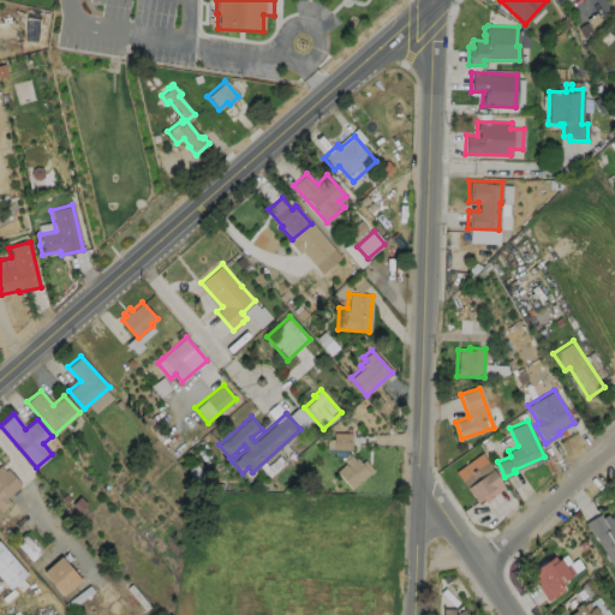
[(352,435),(327,435),(327,449),(352,449),(352,435)]
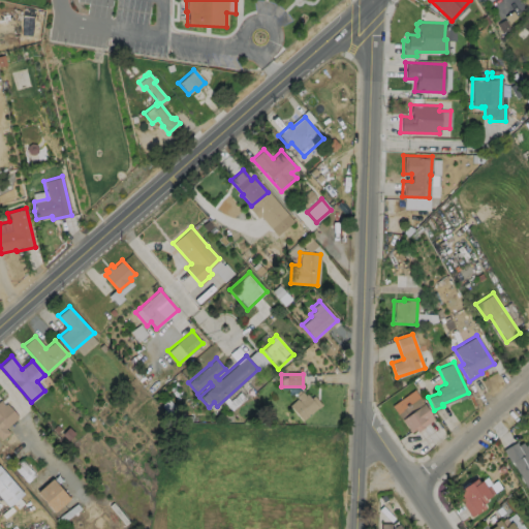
[(424,427),(416,432),(414,429),(410,432),(391,405),(413,389),(423,402),(422,403),(433,418),(423,426),(424,427)]
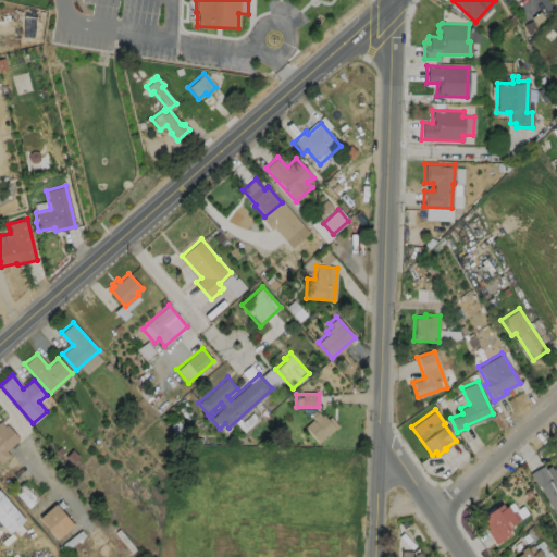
[(336,428),(321,410),(304,425),(319,443),(336,428)]
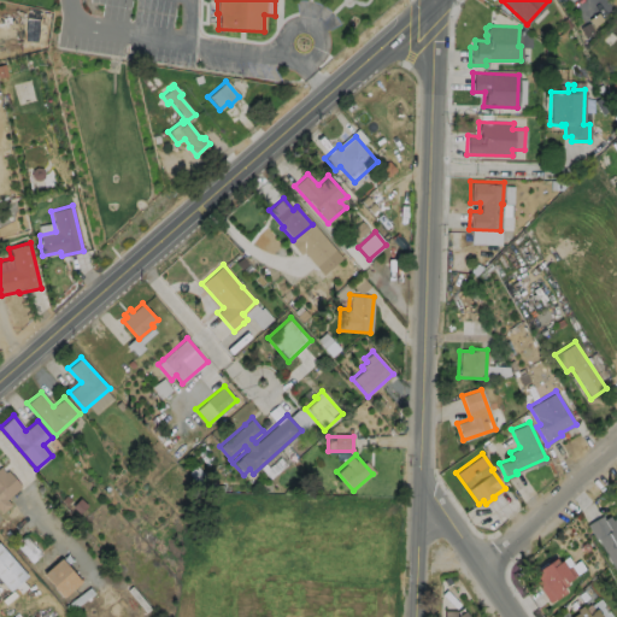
[(0,468),(5,472),(7,470),(21,486),(6,499),(11,504),(1,512),(0,510),(0,468)]
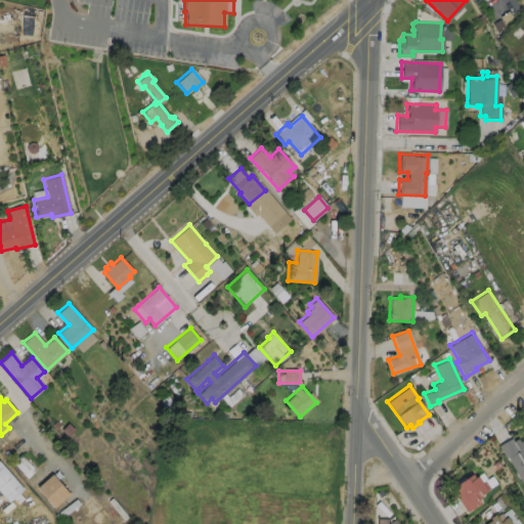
[(511,437),(512,440),(516,438),(518,441),(522,439),(523,442),(523,482),(521,484),(506,457),(505,459),(497,445),(511,437)]
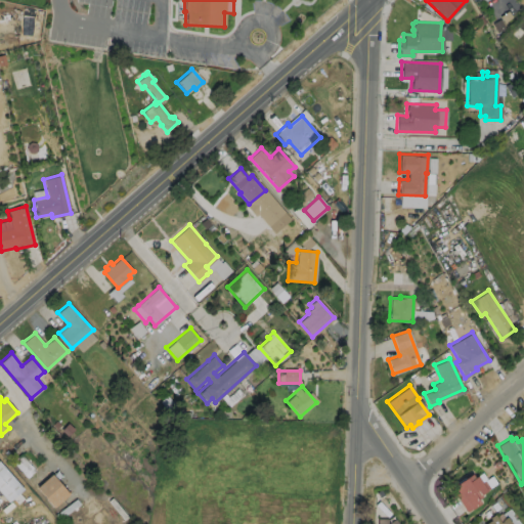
[(0,492),(8,501),(24,488),(0,463),(0,492)]
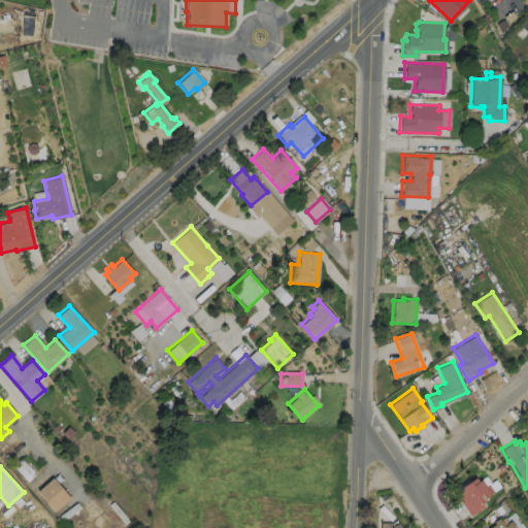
[(475,474),(484,487),(488,485),(492,492),(483,498),(485,500),(480,503),(482,506),(469,516),(457,498),(460,497),(457,493),(460,491),(457,487),(475,474)]
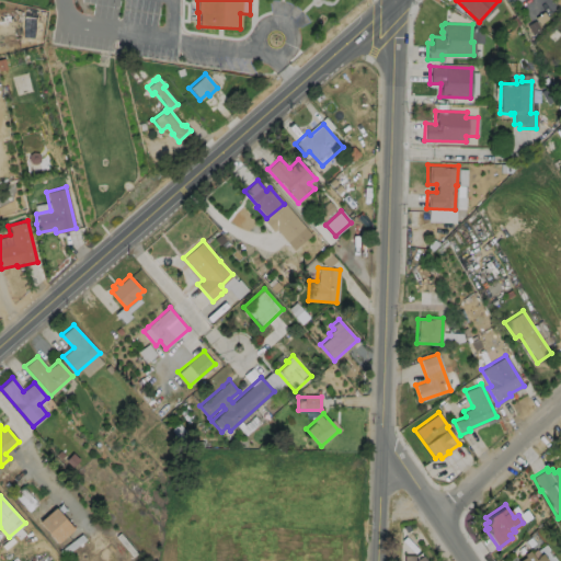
[(57,544),(73,528),(55,507),(38,522),(57,544)]
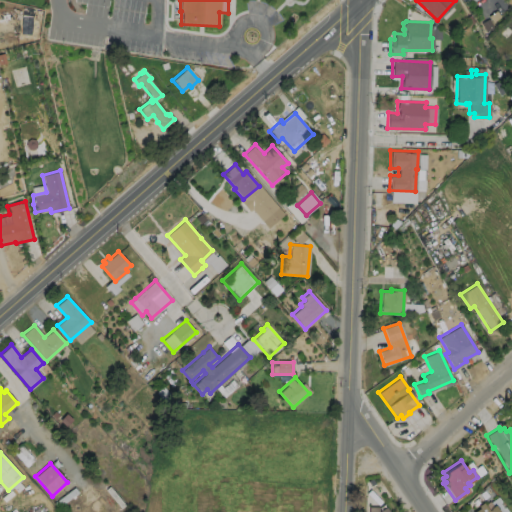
[(489,501),(492,506),(494,505),(498,511),(497,511),(473,511),(479,508),(477,506),(482,503),(483,504),(489,501)]
